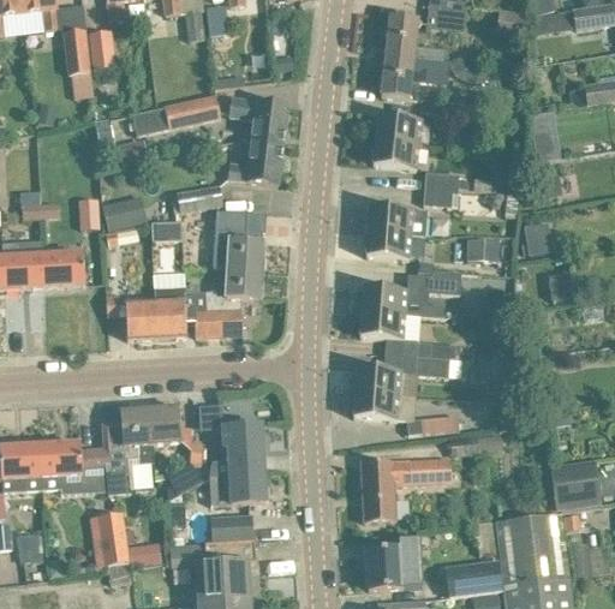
[(0,0),(0,35),(3,35),(0,16),(0,15),(22,12),(21,0),(0,0)]
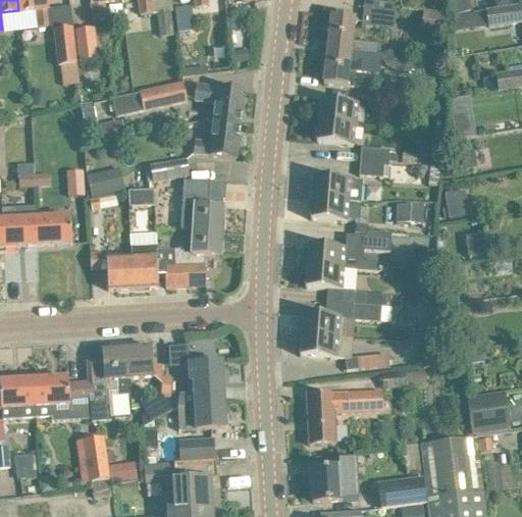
[(51,23),(48,0),(17,0),(18,10),(35,8),(37,26),(51,23)]
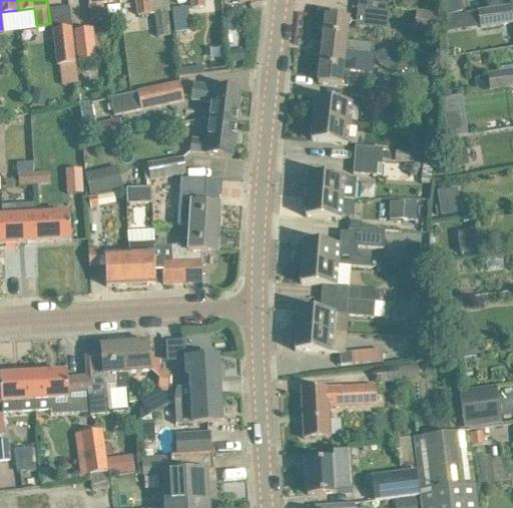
[(89,0),(91,18),(102,16),(100,0),(89,0)]
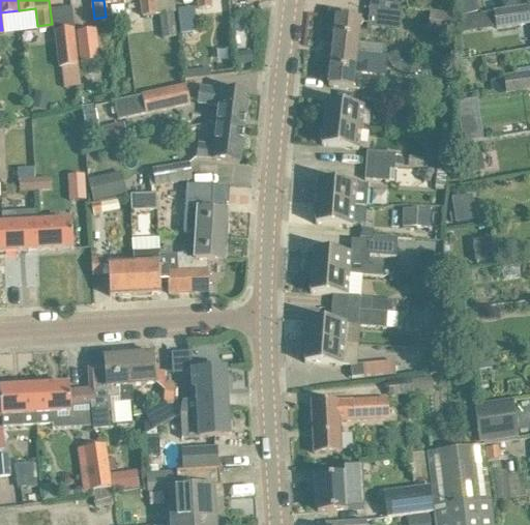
[(156,10),(154,0),(141,0),(142,12),(156,10)]
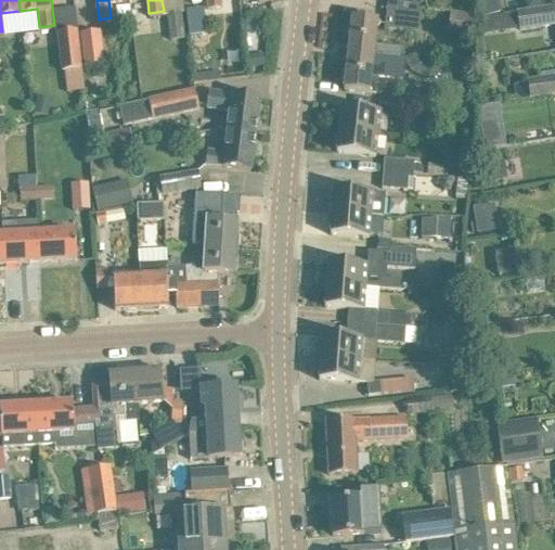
[(387,0),(385,24),(420,28),(422,12),(417,0),(387,0)]
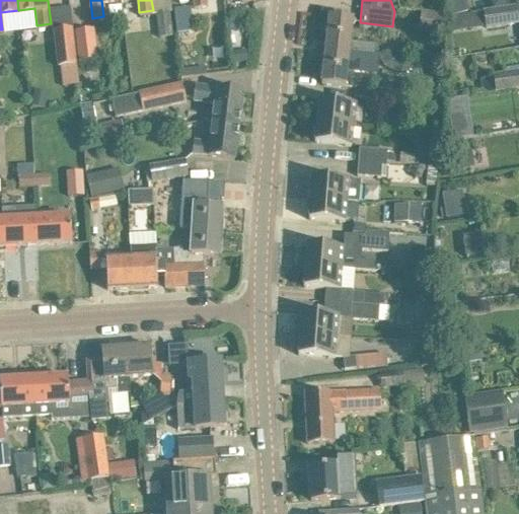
[(177,29),(193,28),(190,3),(174,5),(177,29)]
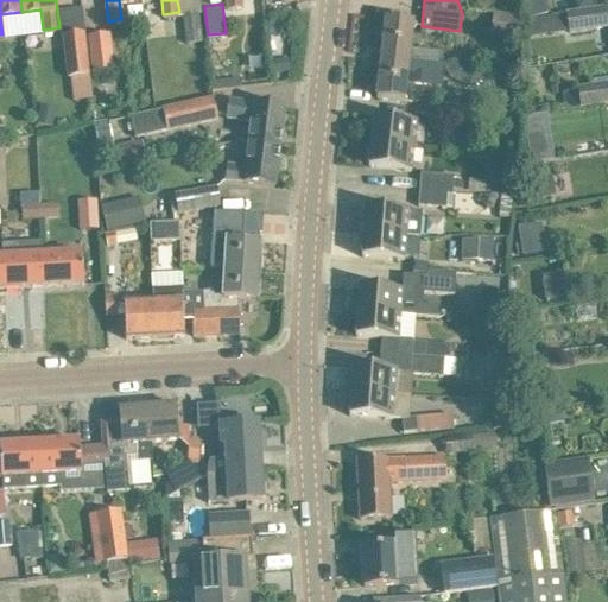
[(567,10),(558,11),(559,20),(568,18),(569,27),(569,29),(607,23),(607,21),(603,4),(567,10)]
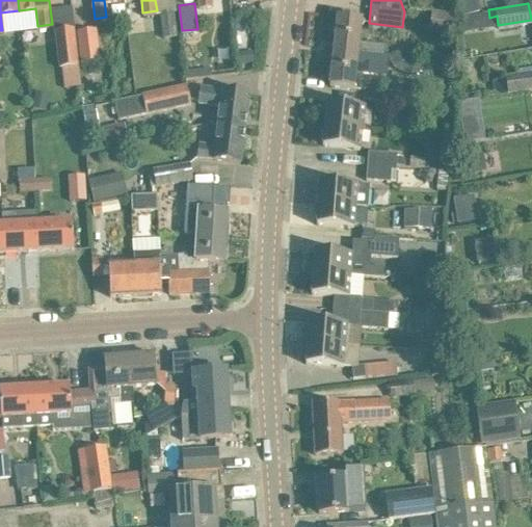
[(457,28),(459,10),(429,6),(427,24),(457,28)]
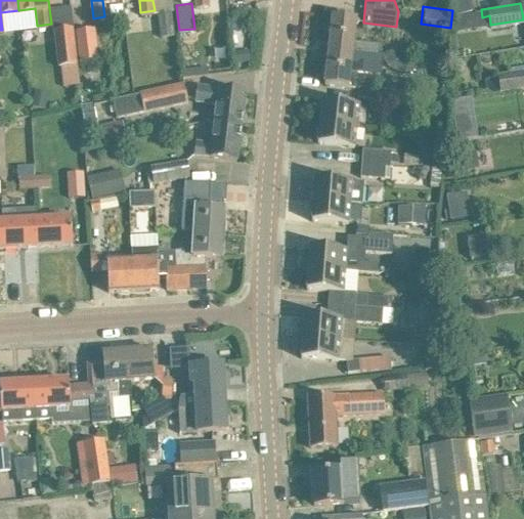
[(160,34),(175,33),(172,7),(157,9),(160,34)]
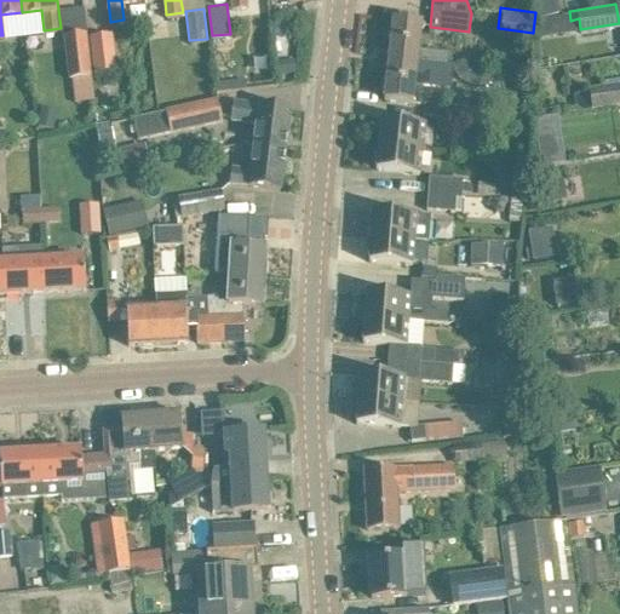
[(394,19),(390,22),(389,33),(391,35),(389,55),(417,58),(417,57),(448,62),(451,49),(418,44),(422,18),(394,15),(394,19)]
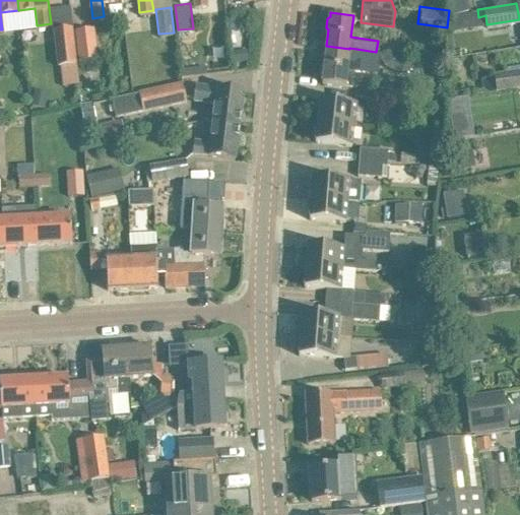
[(61,66),(75,64),(69,20),(55,22),(61,66)]
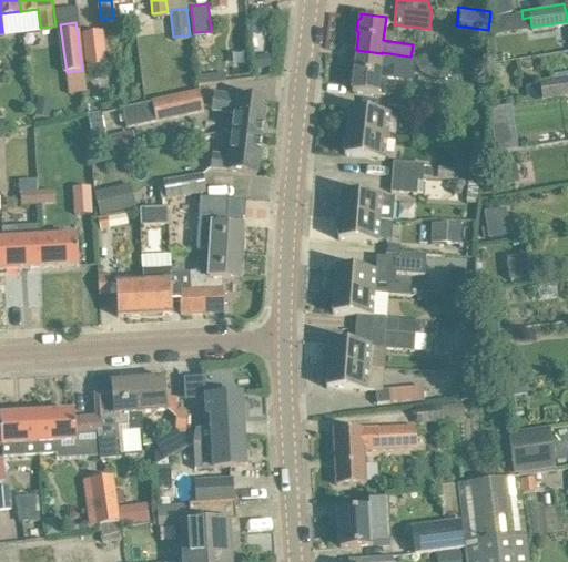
[(108,61),(103,27),(82,30),(87,64),(108,61)]
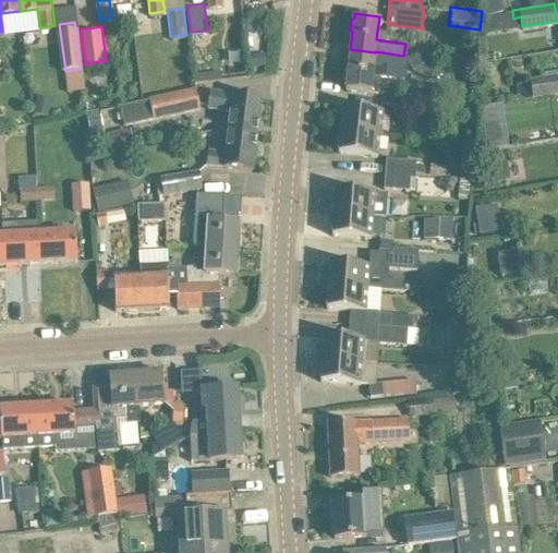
[(425,59),(420,48),(413,51),(420,62),(423,60),(425,59)]
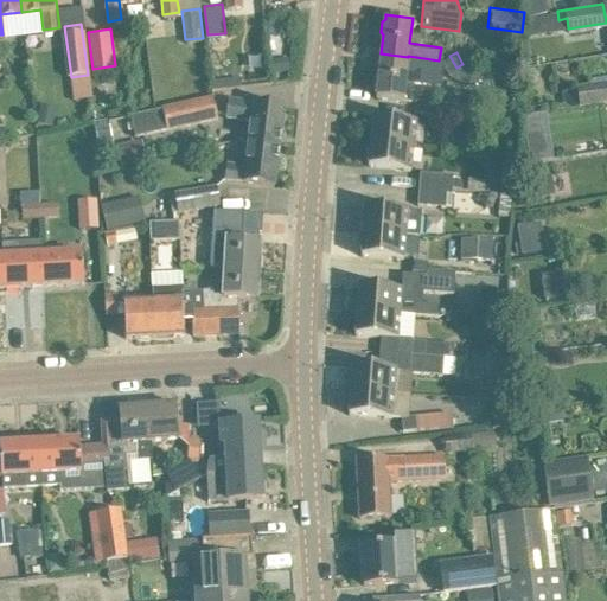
[(375,85),(377,88),(376,94),(403,97),(408,57),(381,53),(378,74),(376,75),(375,85)]
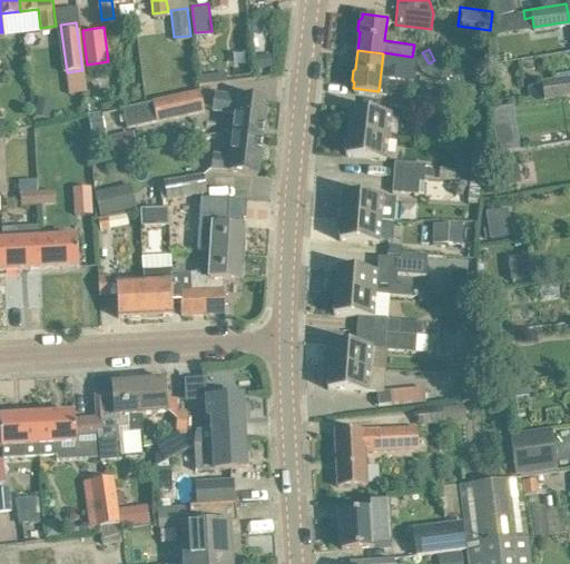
[(267,52),(253,55),(254,66),(268,63),(267,52)]
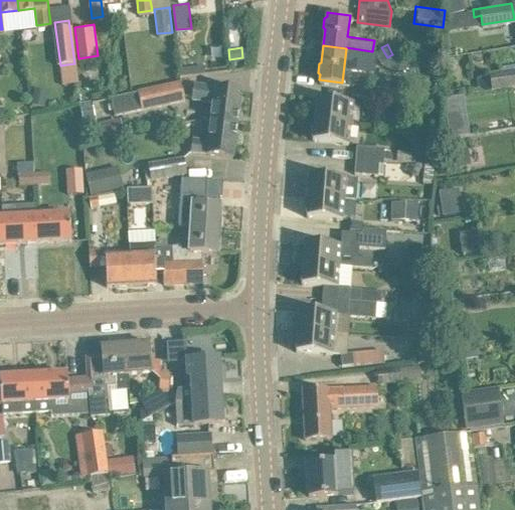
[(383,59),(389,67),(404,69),(406,56),(390,55),(387,57),(381,47),(375,51),(381,60),(383,59)]
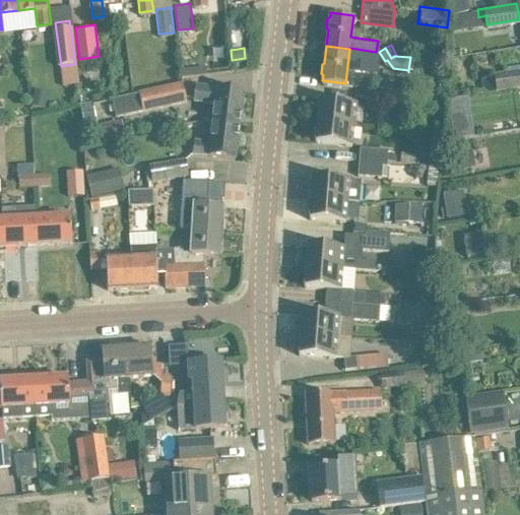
[(75,64),(61,66),(63,83),(77,81),(80,81),(78,64),(75,64)]
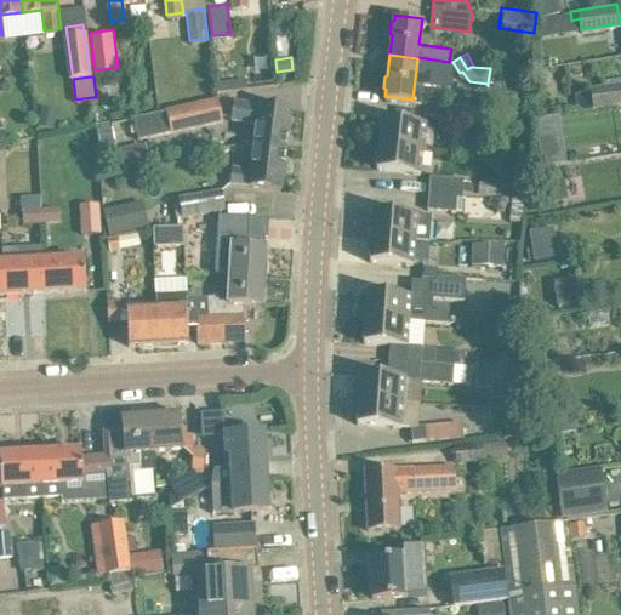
[(245,77),(218,80),(220,90),(246,86),(245,77)]
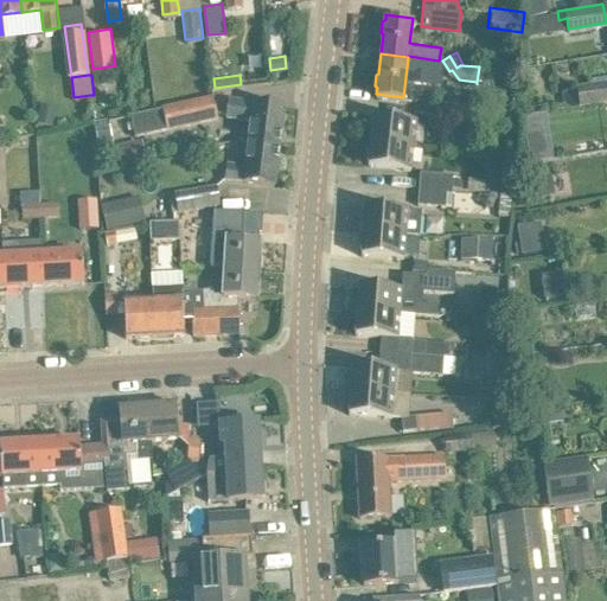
[(606,80),(562,88),(564,106),(606,98),(606,80)]
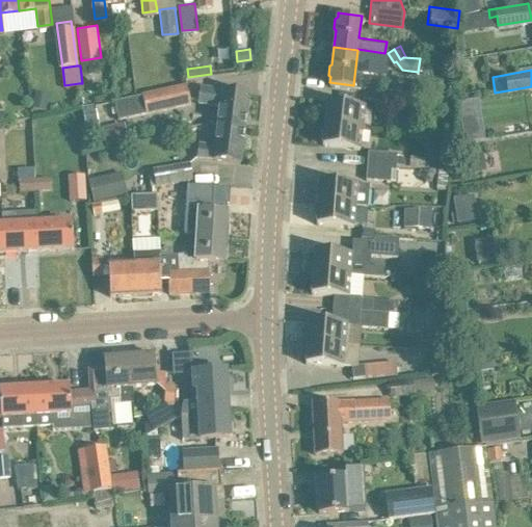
[(249,89),(206,83),(204,99),(222,101),(219,123),(244,126),(249,89)]
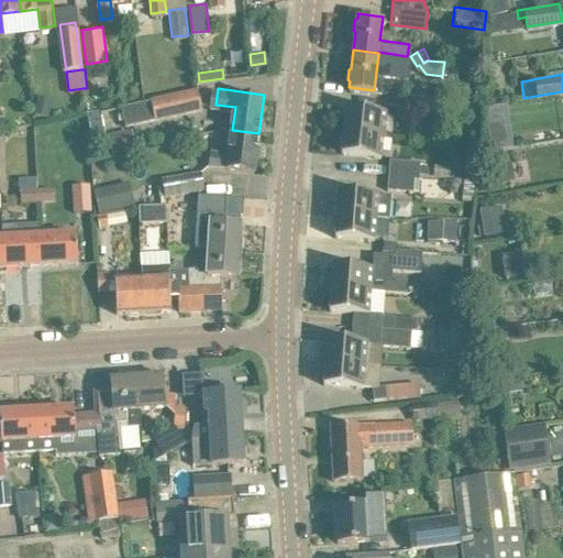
[(125,124),(156,118),(201,108),(197,89),(121,105),(125,124)]
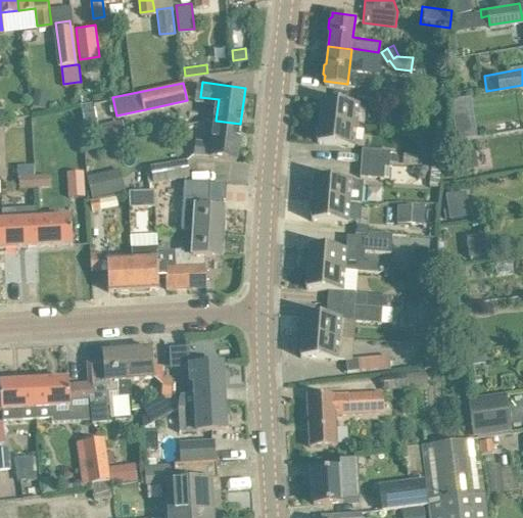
[(370,84),(368,96),(380,98),(380,97),(396,99),(398,88),(370,84)]
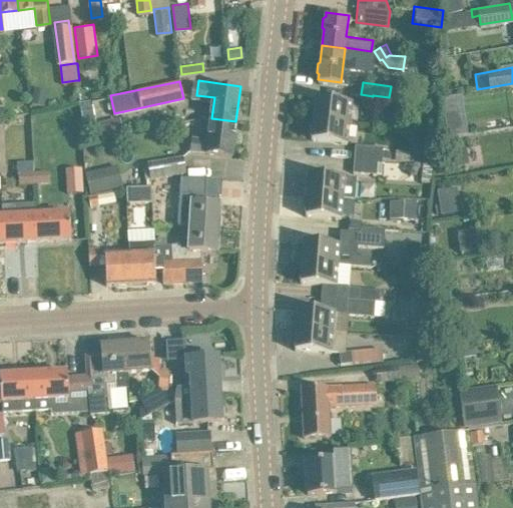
[(34,85),(31,96),(45,99),(48,88),(34,85)]
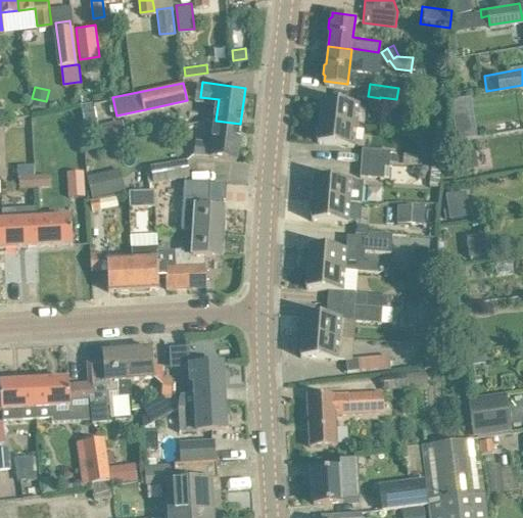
[(423,91),(422,104),(436,105),(437,92),(423,91)]
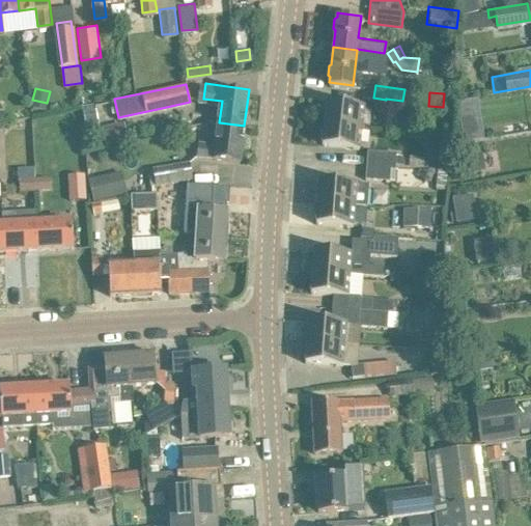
[(476,95),(456,99),(458,113),(478,110),(476,95)]
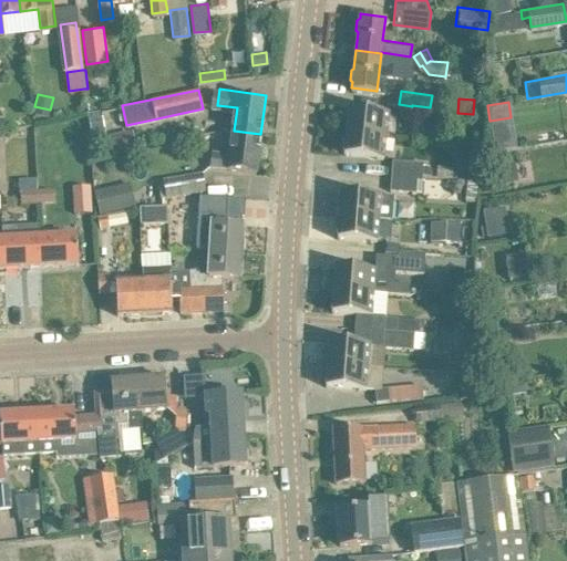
[(387,133),(390,110),(350,105),(347,128),(387,133)]
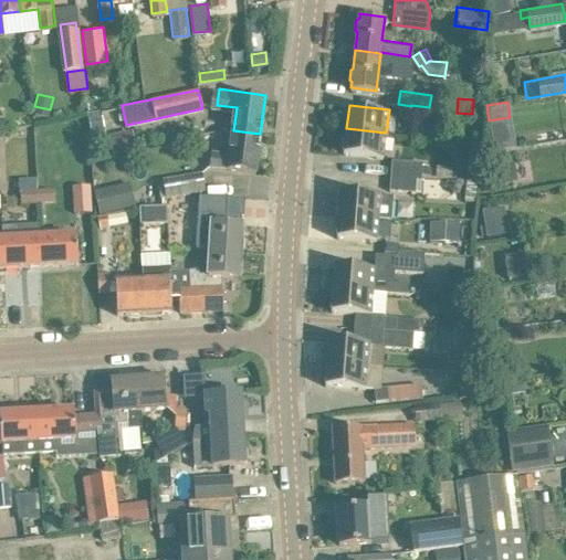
[(93,131),(106,129),(101,107),(88,109),(93,131)]
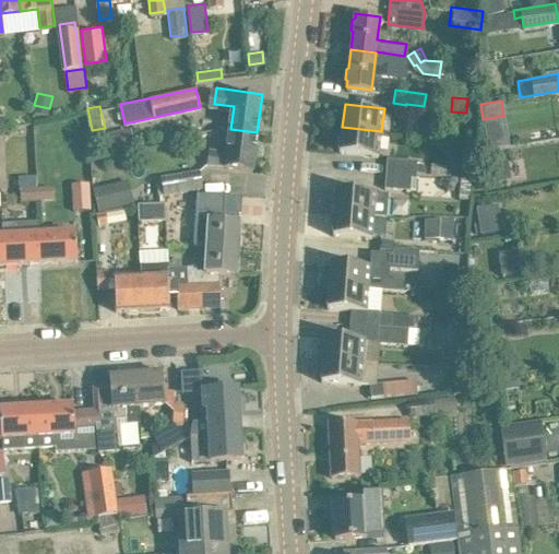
[(130,126),(108,130),(113,149),(133,145),(130,126)]
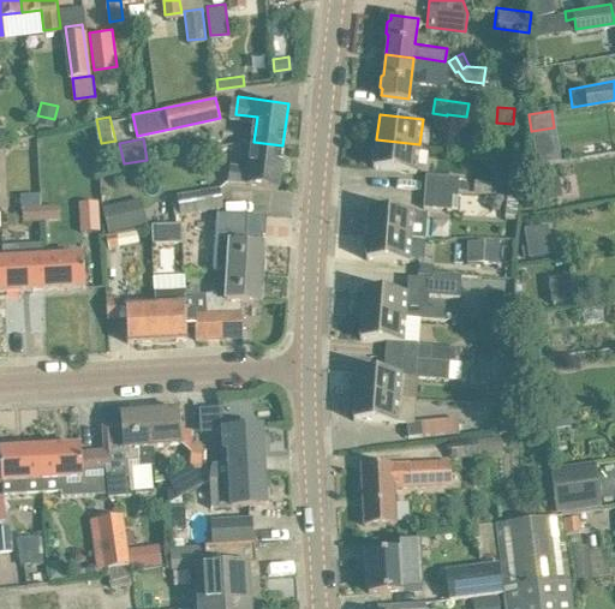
[(419,144),(376,139),(374,165),(417,169),(419,144)]
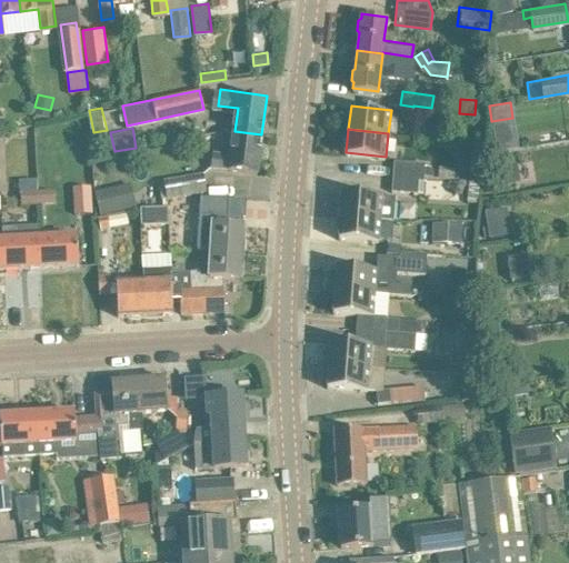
[(235,131),(232,153),(212,151),(211,164),(257,170),(261,134),(235,131)]
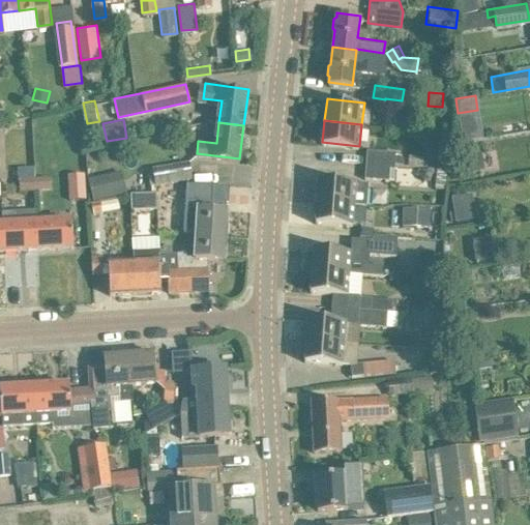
[(428,144),(424,161),(445,164),(448,148),(428,144)]
